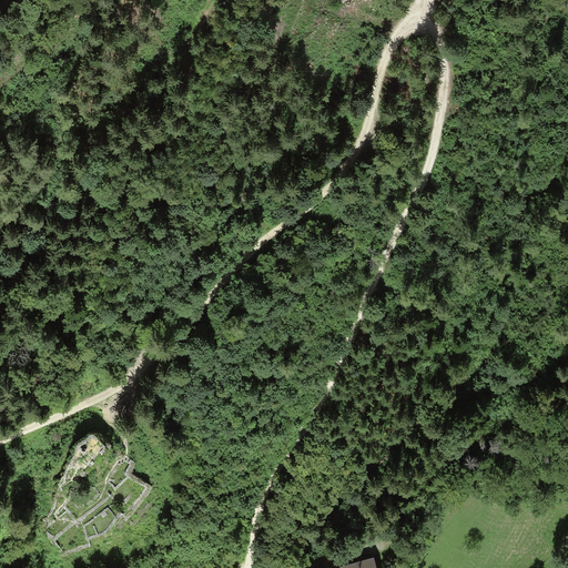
[(129,478),(125,477),(112,489),(114,492),(129,478)]
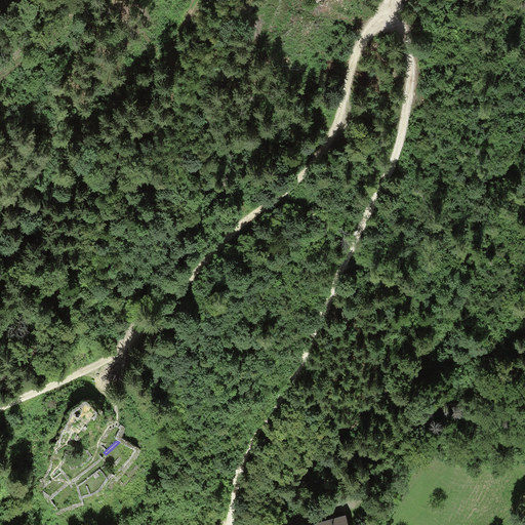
[(85,449),(82,450),(87,458),(75,468),(77,470),(85,466),(91,457),(85,449)]
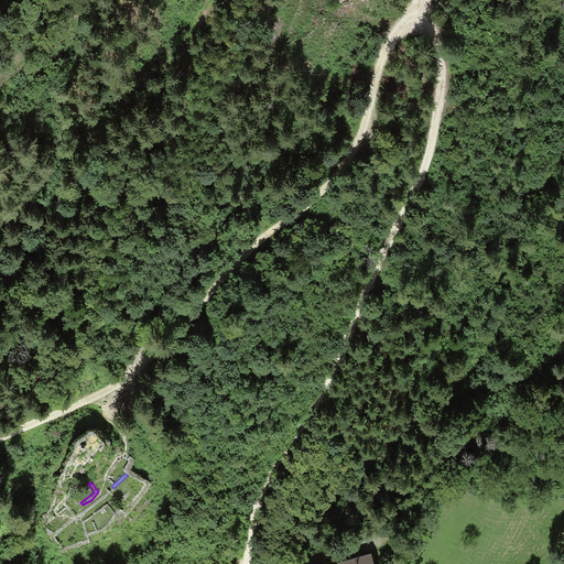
[(66,506),(63,508),(72,519),(66,523),(68,527),(106,497),(105,495),(75,514),(66,506)]
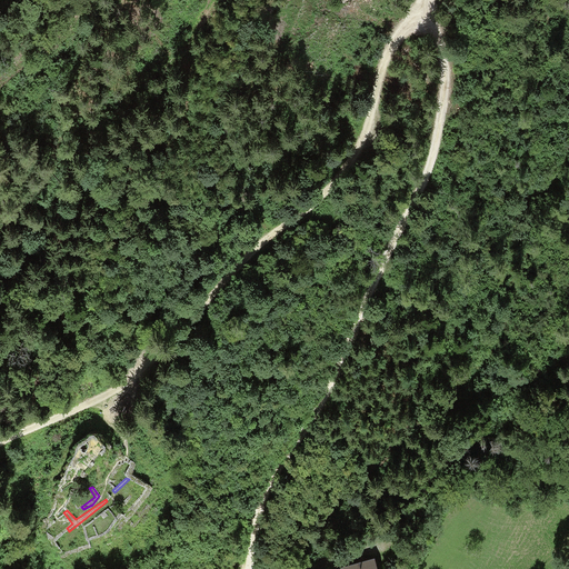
[(82,527),(85,529),(107,510),(113,520),(115,518),(107,508),(82,527)]
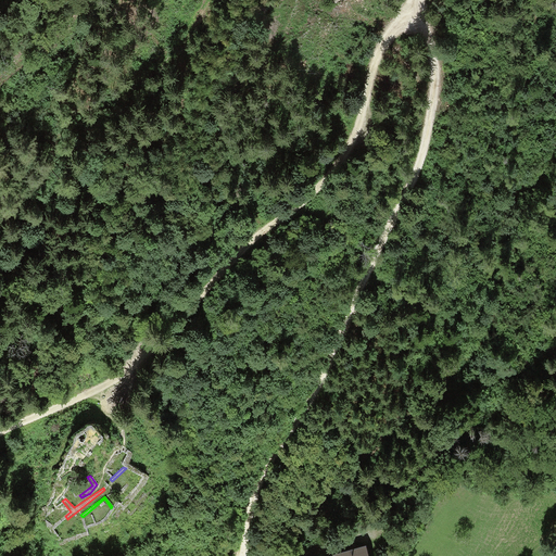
[(92,526),(85,527),(86,530),(104,525),(113,510),(112,506),(111,508),(101,523),(95,525),(91,516),(89,516),(92,526)]
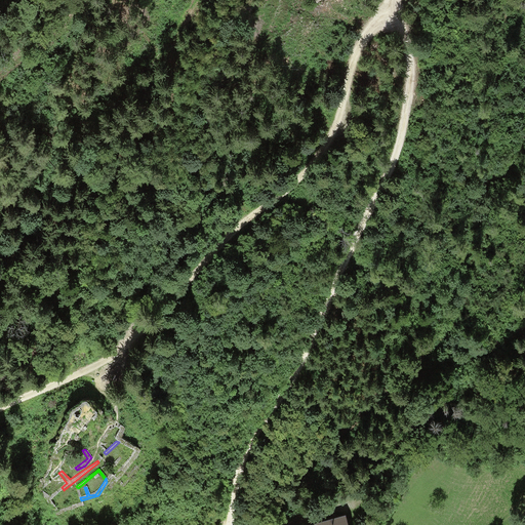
[(57,494),(55,492),(47,498),(41,493),(39,495),(56,515),(81,506),(79,502),(57,512),(50,501),(57,494)]
